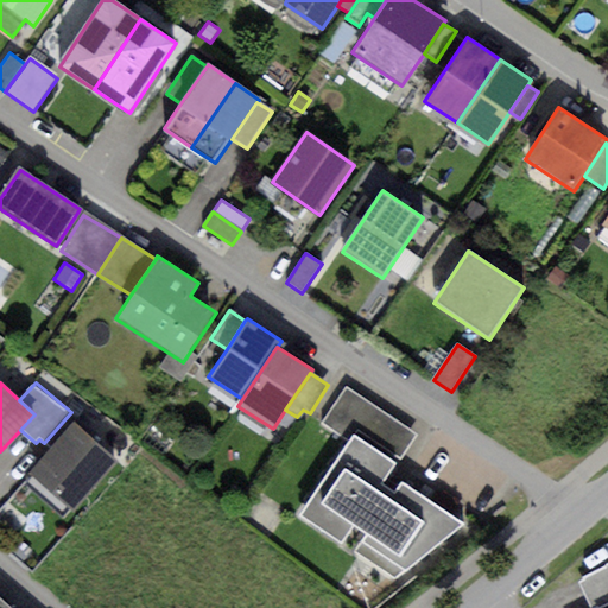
[(324,419),(353,436),(356,431),(401,461),(417,434),(346,386),(324,419)]
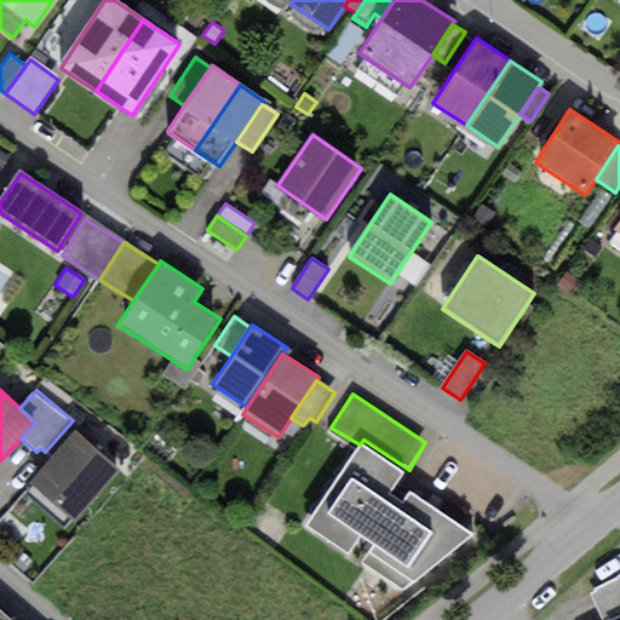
[(75,431),(32,483),(75,521),(119,469),(75,431)]
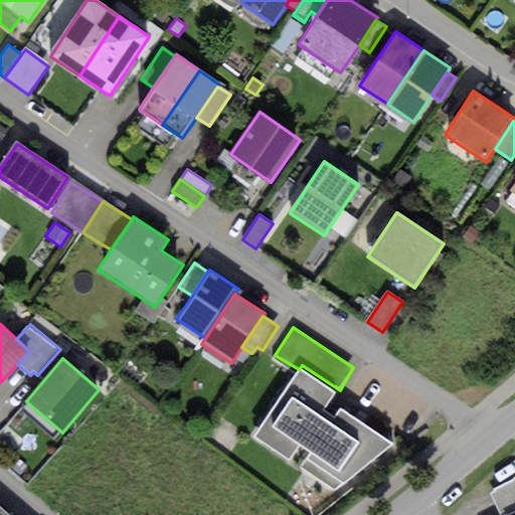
[(336,391),(299,369),(253,435),(290,461),(299,444),(309,451),(299,469),(336,491),(392,445),(339,408),(331,421),(320,416),(336,391)]
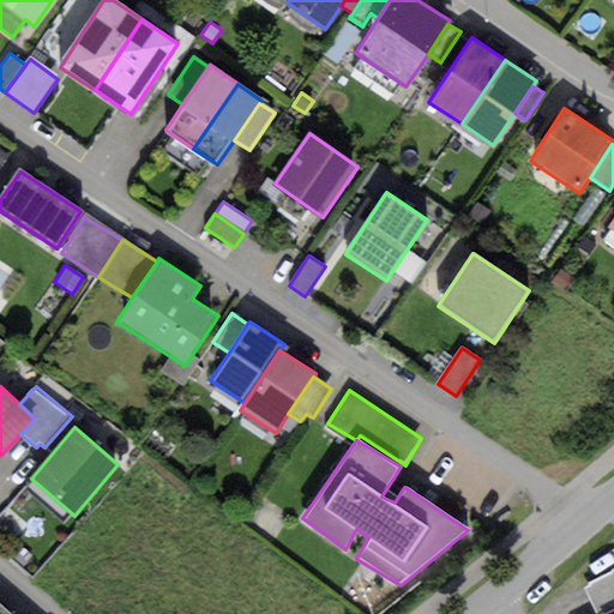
[(613,571),(583,587),(595,613),(605,613),(613,609),(613,571)]
